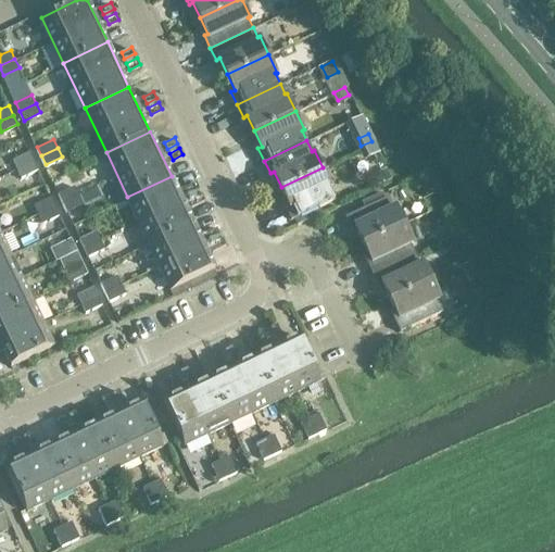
[(13,158),(17,167),(34,159),(29,150),(13,158)]
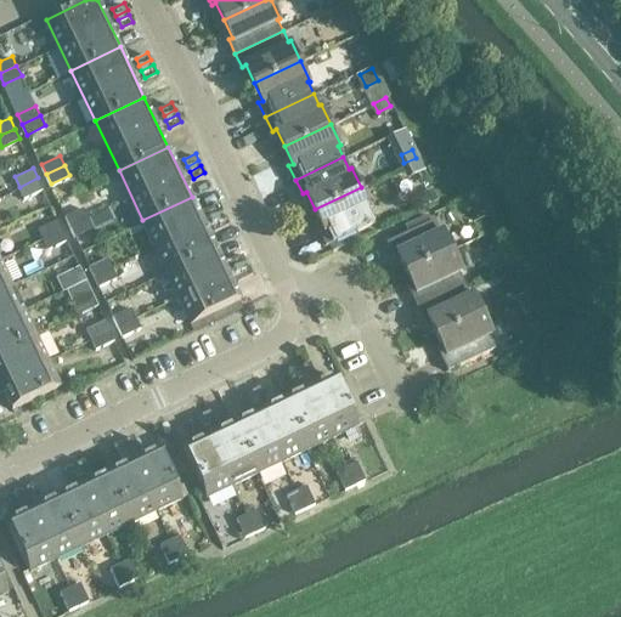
[(43,188),(38,177),(20,187),(24,197),(43,188)]
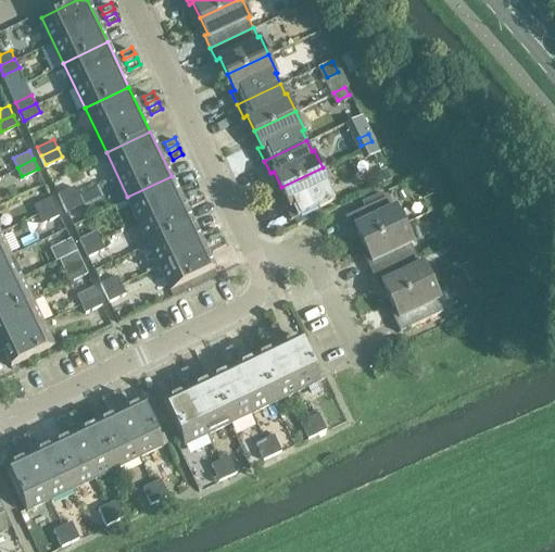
[(386,166),(374,173),(379,183),(391,177),(386,166)]
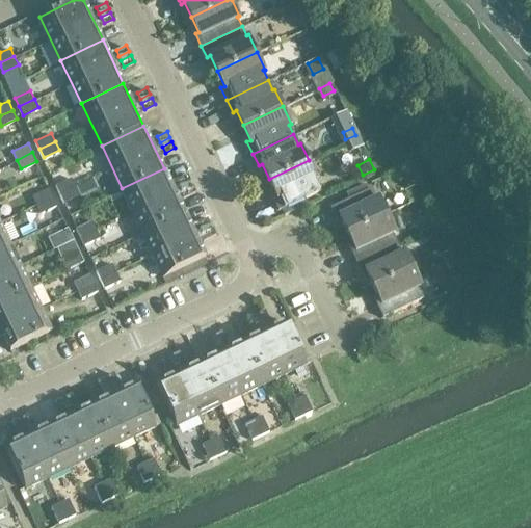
[(309,160),(269,179),(276,194),(272,195),(279,209),(320,189),(315,179),(317,178),(309,160)]
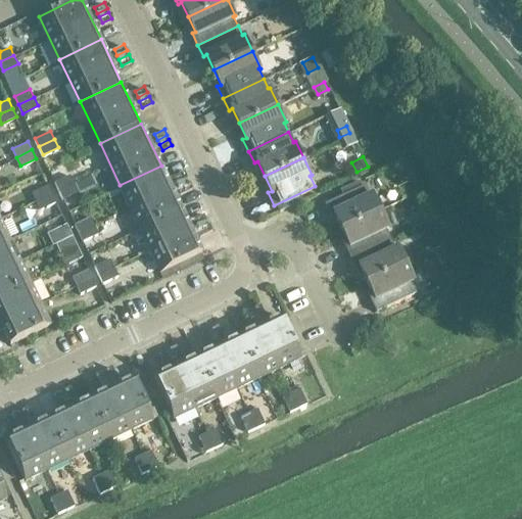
[(120,185),(140,228),(181,207),(161,166),(120,185)]
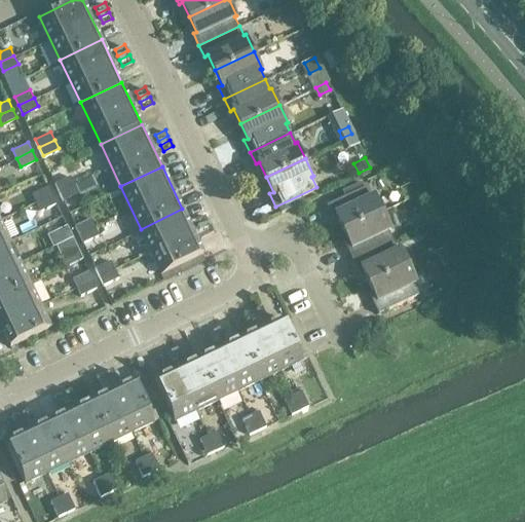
[(185,172),(176,177),(179,183),(188,178),(185,172)]
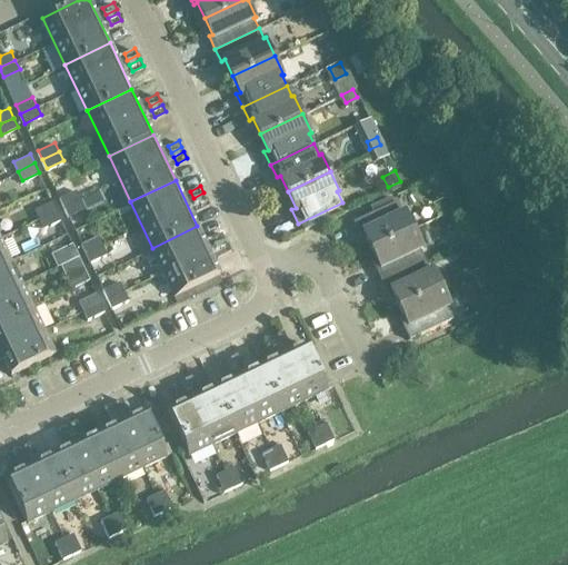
[(60,197),(65,206),(81,198),(77,188),(60,197)]
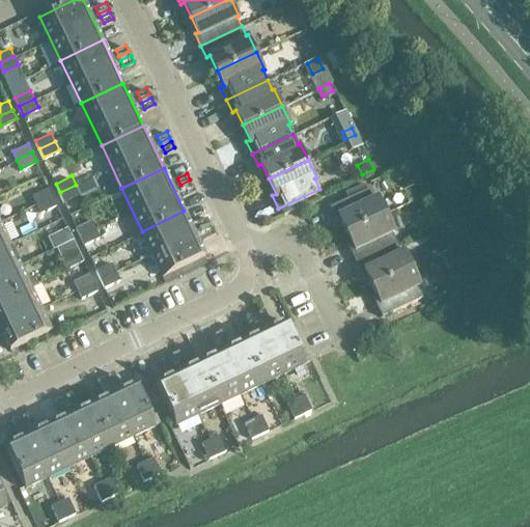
[(192,184),(182,189),(185,195),(195,190),(192,184)]
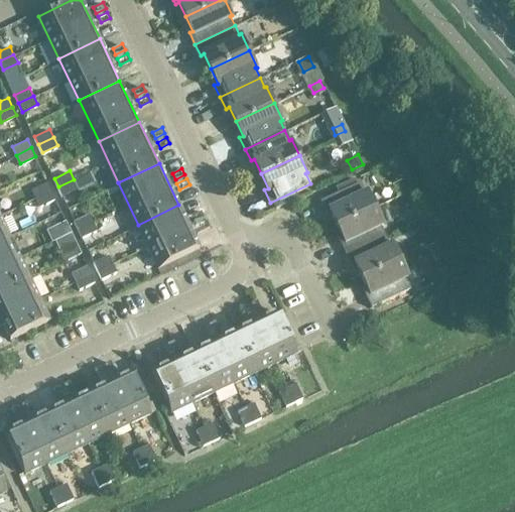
[(78,187),(74,179),(58,186),(62,195),(78,187)]
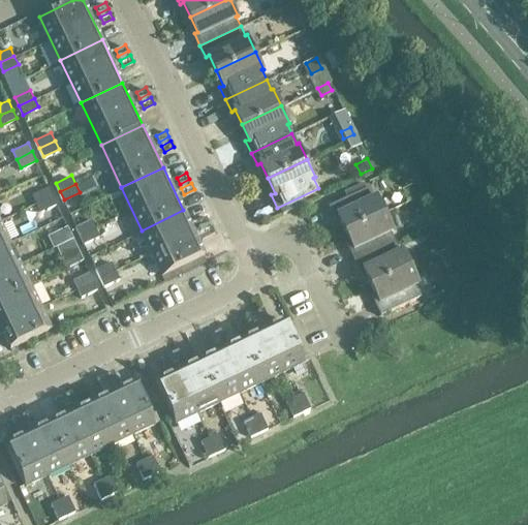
[(346,230),(384,212),(376,195),(374,195),(370,185),(329,205),(335,217),(339,215),(346,230)]
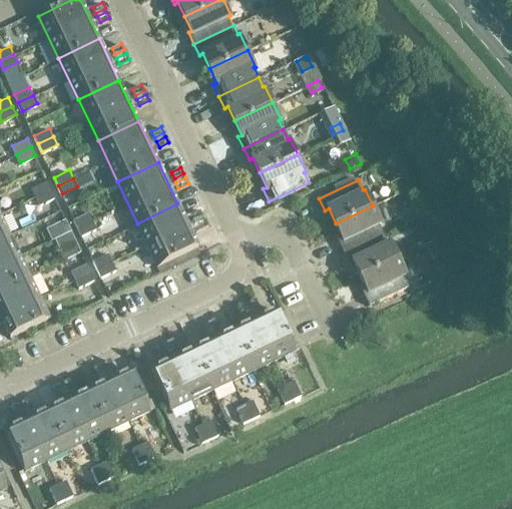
[(32,187),(36,195),(51,188),(47,180),(32,187)]
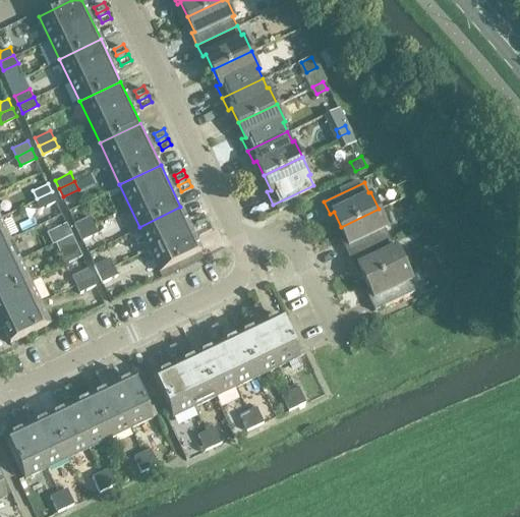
[(56,199),(52,191),(37,198),(41,208),(56,199)]
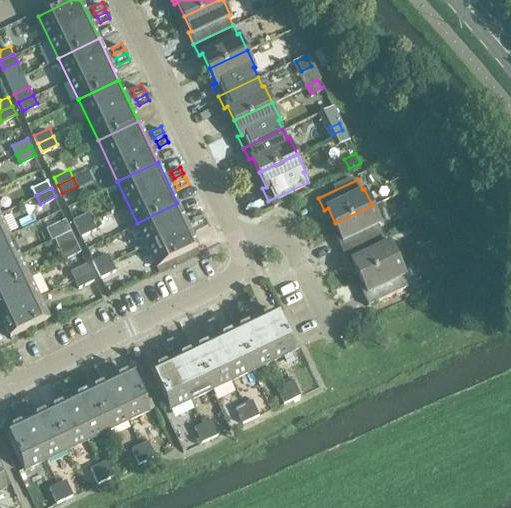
[(137,223),(147,243),(157,265),(197,245),(177,203),(137,223)]
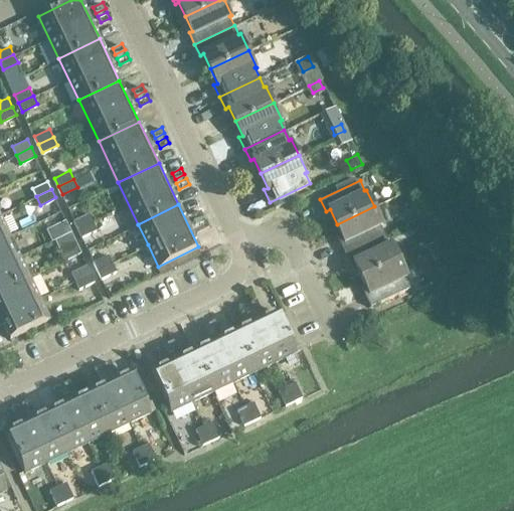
[(374,206),(337,224),(343,238),(340,240),(345,251),(385,232),(380,223),(382,223),(374,206)]
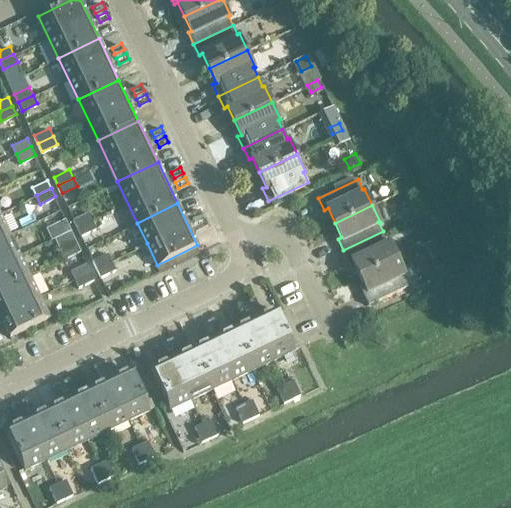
[(200,208),(190,213),(193,219),(203,214),(200,208)]
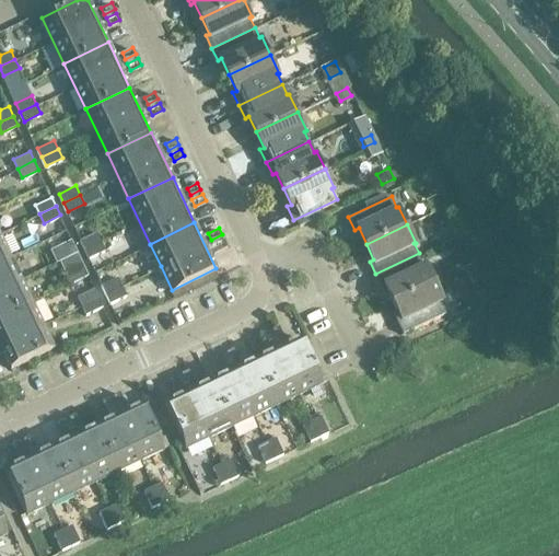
[(0,259),(12,254),(0,229),(0,259)]
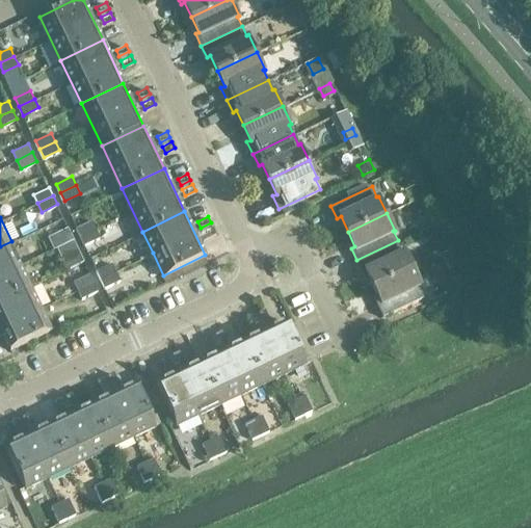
[(77,227),(81,236),(97,228),(93,219),(77,227)]
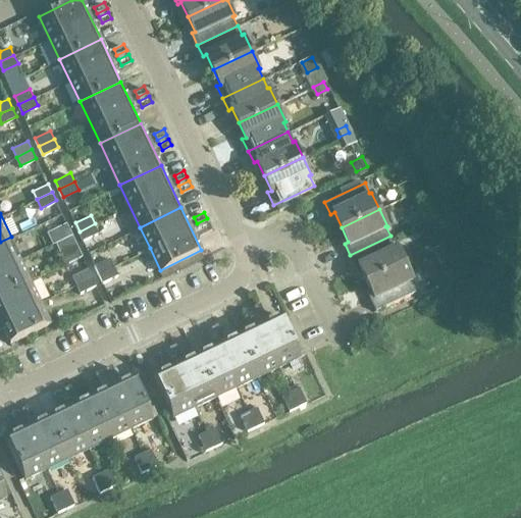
[(99,232),(95,223),(80,231),(84,240),(99,232)]
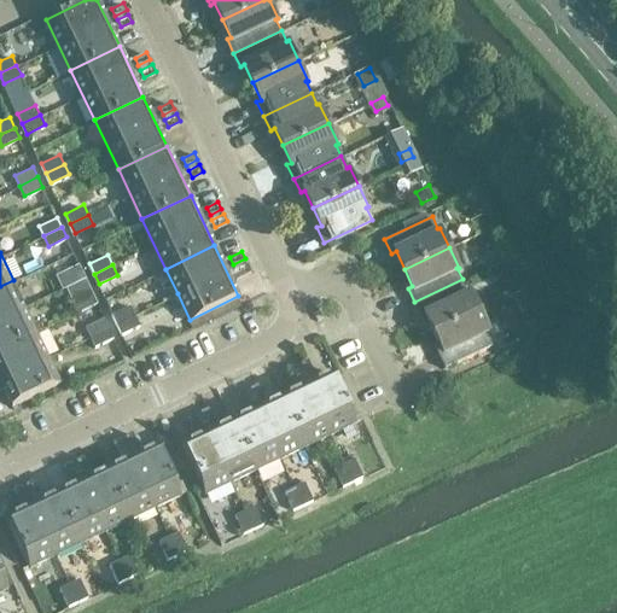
[(248,264),(236,269),(239,276),(251,272),(248,264)]
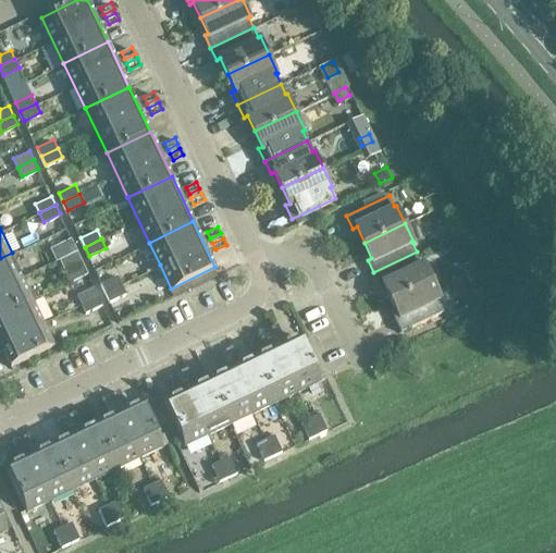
[(57,248),(61,258),(77,249),(73,241),(57,248)]
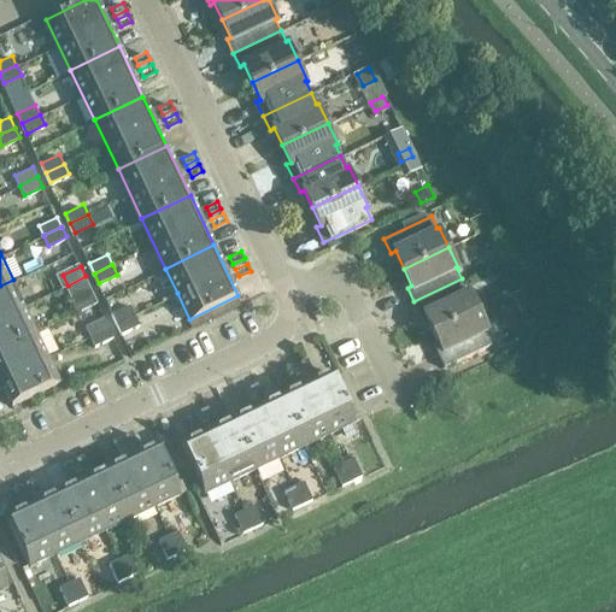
[(91,287),(86,276),(68,286),(72,295),(91,287)]
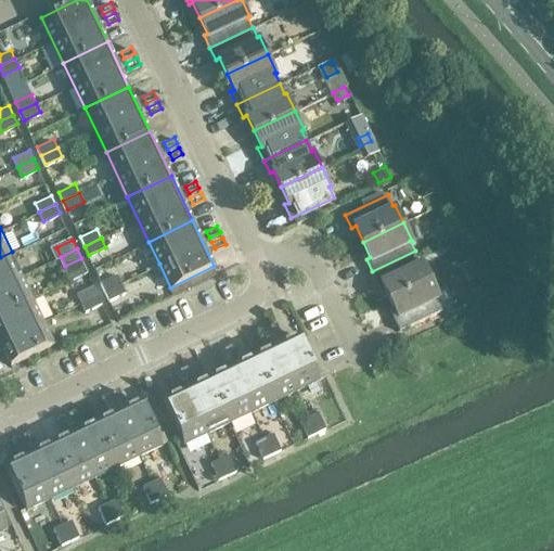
[(415,251),(372,271),(378,284),(382,282),(389,298),(430,279),(422,260),(420,261),(415,251)]
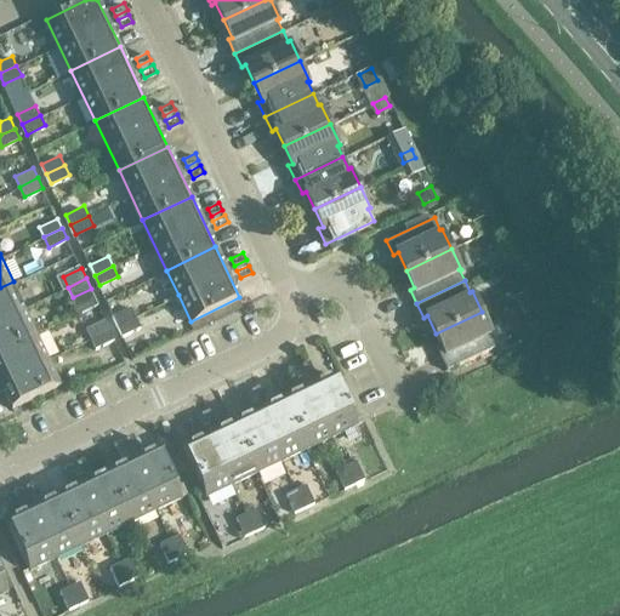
[(0,287),(0,349),(37,332),(13,281),(0,287)]
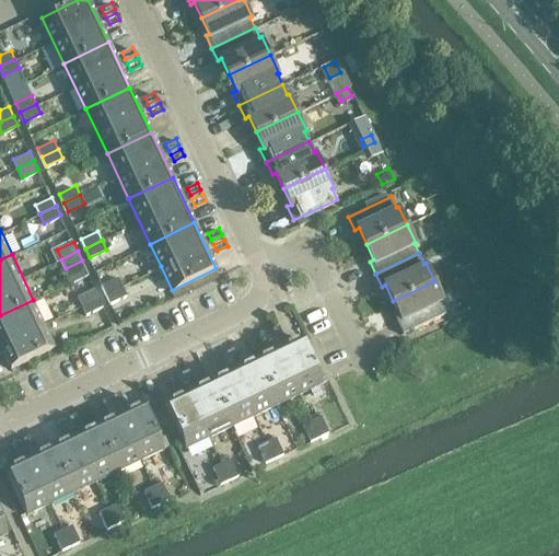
[(102,284),(106,292),(123,285),(118,276),(102,284)]
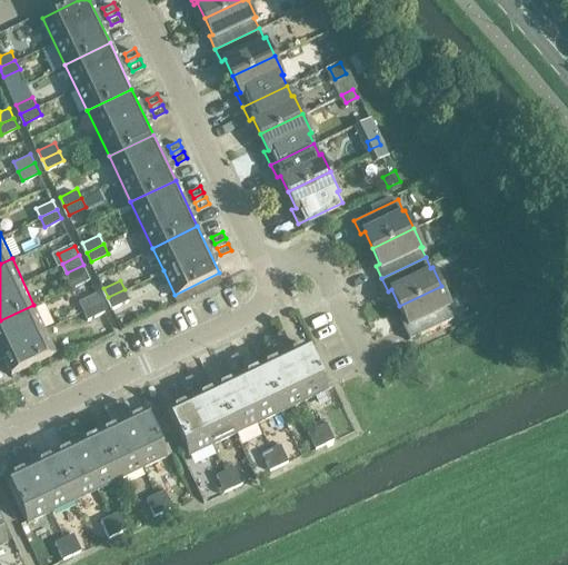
[(441,286),(399,306),(407,321),(402,324),(409,337),(454,316),(448,305),(450,304),(441,286)]
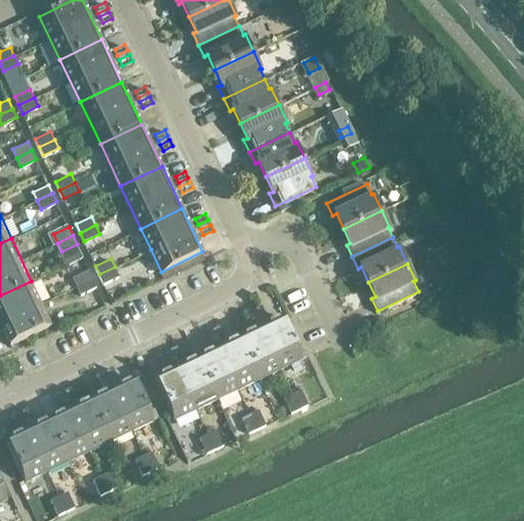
[(119,275),(115,267),(99,274),(104,283),(119,275)]
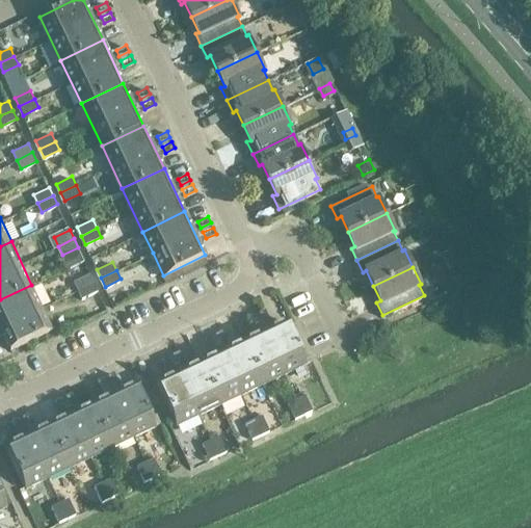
[(74,280),(78,288),(94,282),(89,272),(74,280)]
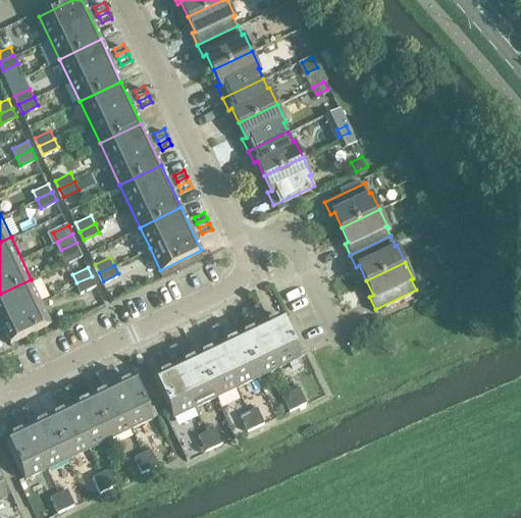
[(96,285),(92,276),(76,282),(81,292),(96,285)]
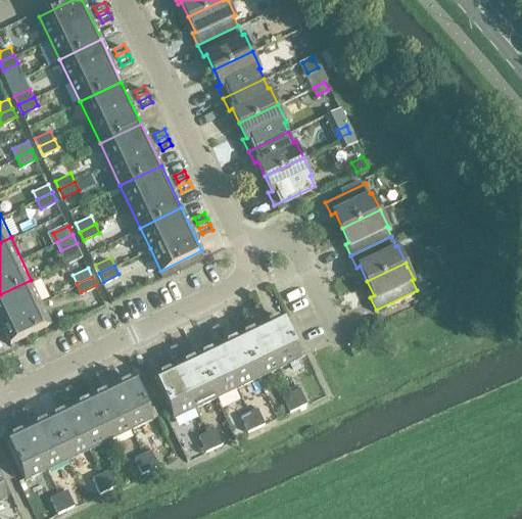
[(51,323),(41,300),(31,280),(0,294),(0,320),(10,342),(51,323)]
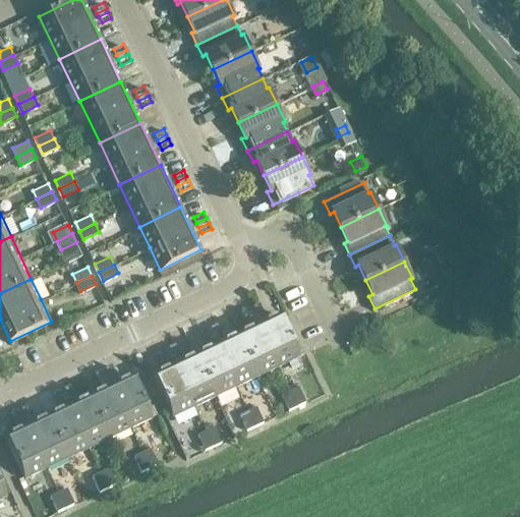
[(260,303),(253,305),(258,318),(265,314),(260,303)]
